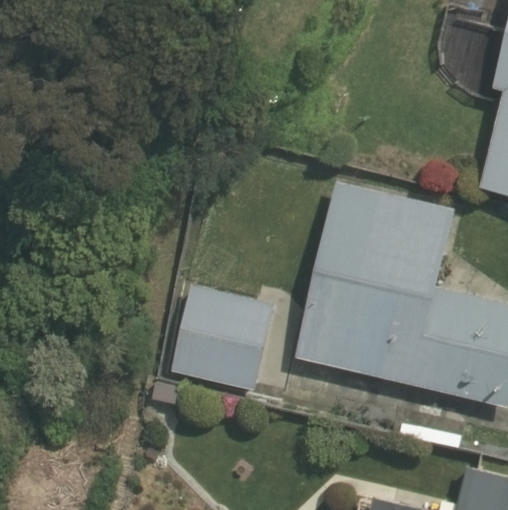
[(478,190),(507,197),(507,20),(491,89),(503,92),(478,190)]
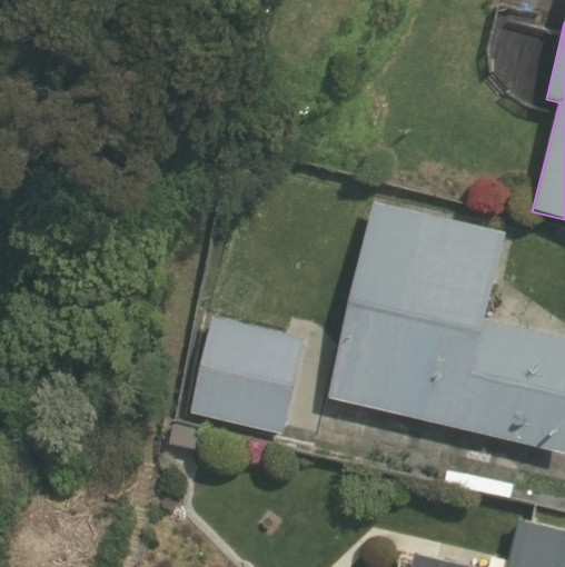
[(502,228),(367,200),(327,397),(562,445),(564,426),(564,339),(483,324),(502,228)]
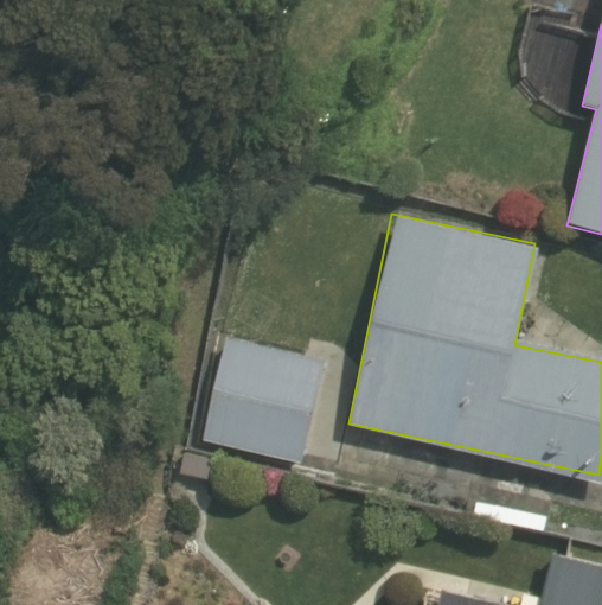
[(205,441),(301,464),(325,361),(230,338),(205,441)]
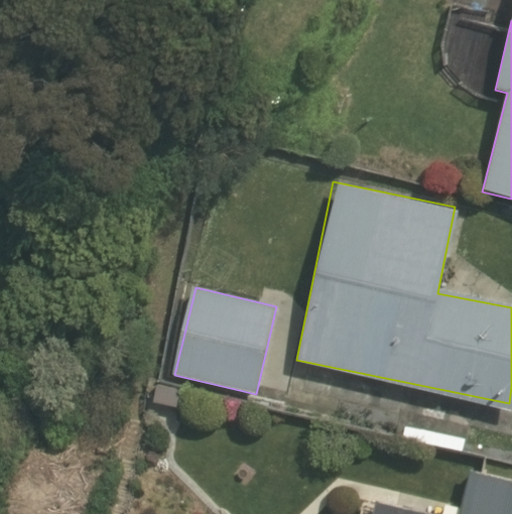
[(177,407),(180,389),(156,384),(152,403),(177,407)]
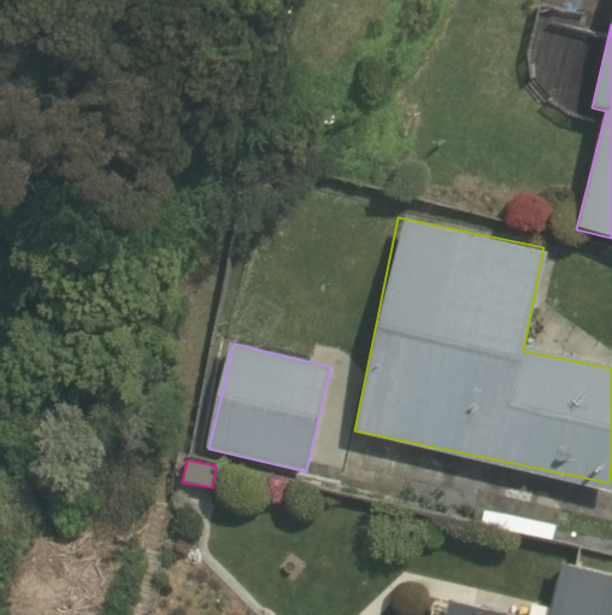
[(551,544),(554,526),(484,513),(481,531),(551,544)]
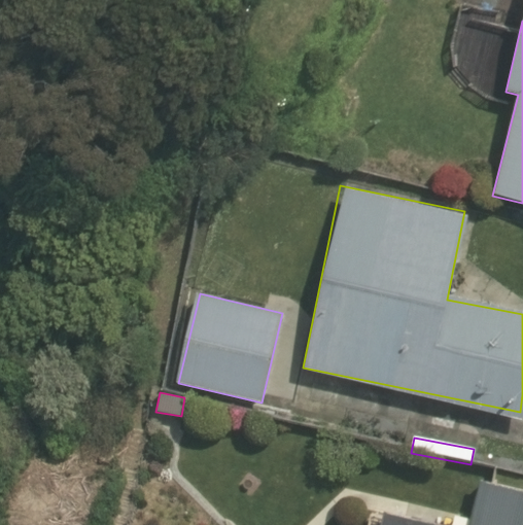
[(522,524),(522,491),(479,481),(467,524),(444,524),(386,511),(382,524),(522,524)]
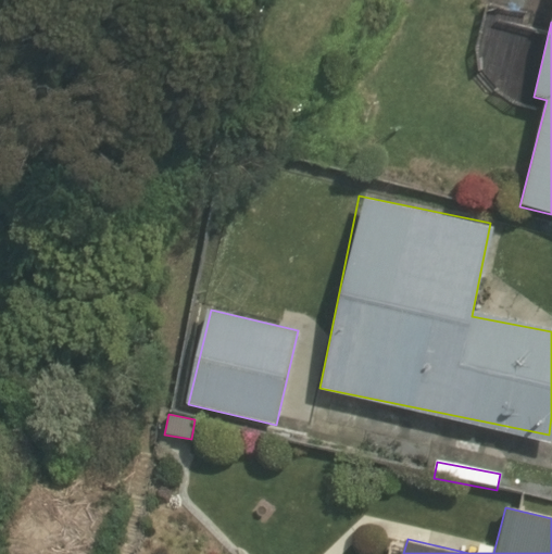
All buildings are outlined.
